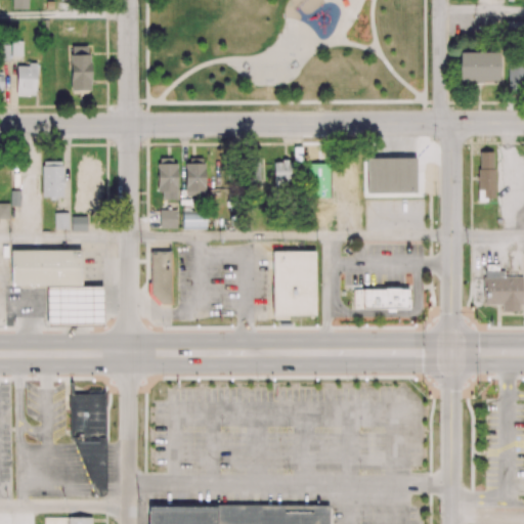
[(10,40),(10,55),(22,55),(22,40),(10,40)]
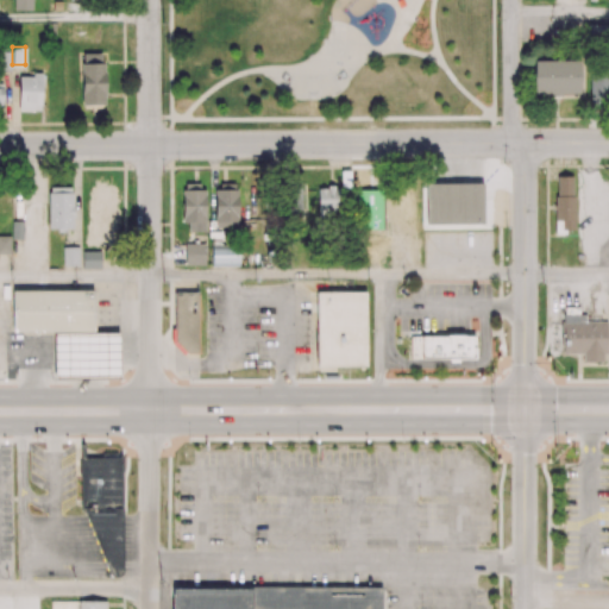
[(554,180),(554,237),(578,237),(578,180),(554,180)]
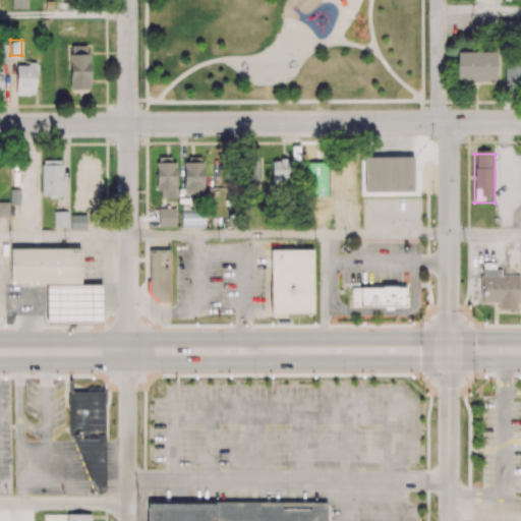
[(365,157),(365,192),(415,192),(415,156),(365,157)]
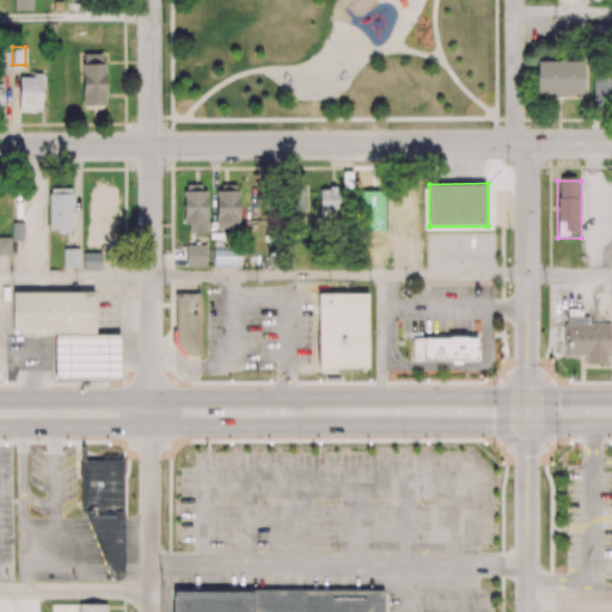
[(11,222),(11,240),(22,240),(22,222),(11,222)]
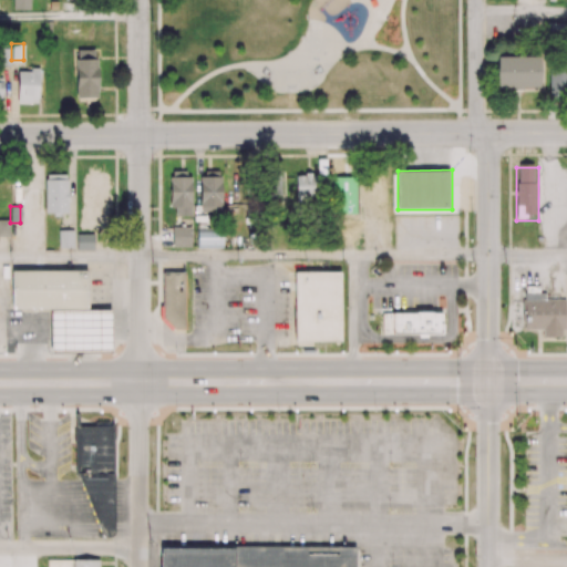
[(0,219),(0,236),(9,236),(9,219),(0,219)]
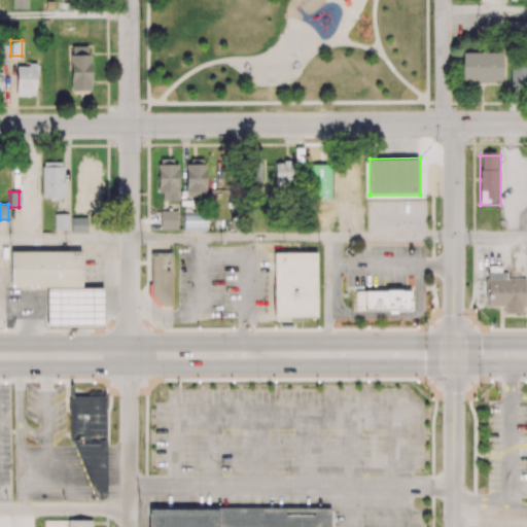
[(54,214),(54,231),(68,230),(68,214),(54,214)]
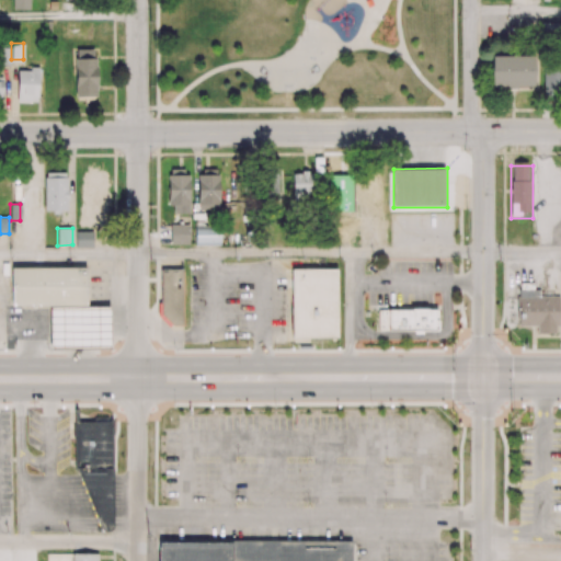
[(13,270),(13,309),(54,309),(90,309),(89,268),(13,270)]
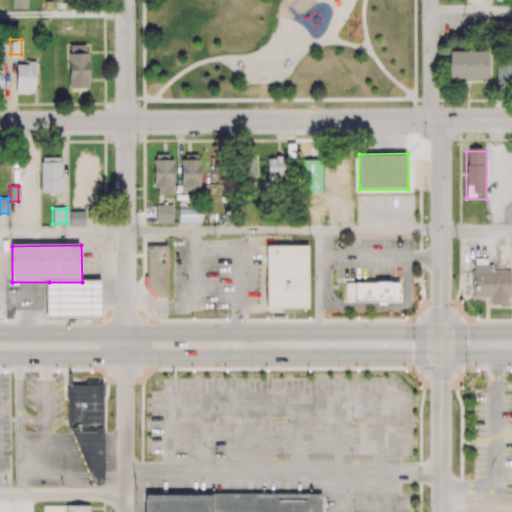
[(169,299),(169,246),(150,246),(150,288),(159,299),(169,299)]
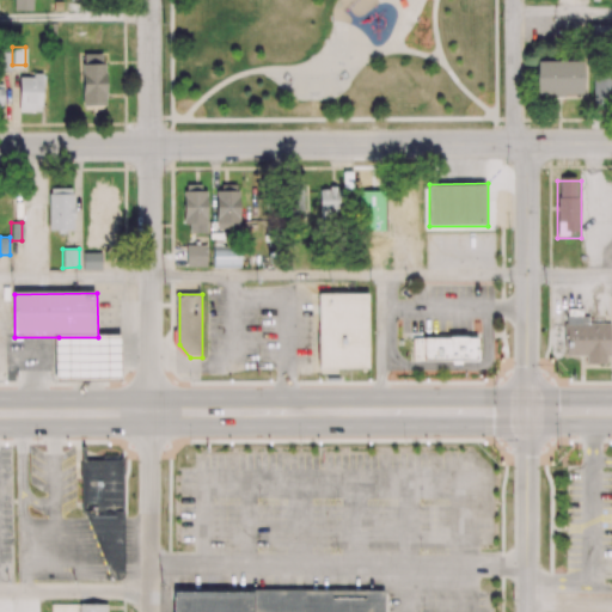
[(320,294),(320,373),(372,372),(372,294),(320,294)]
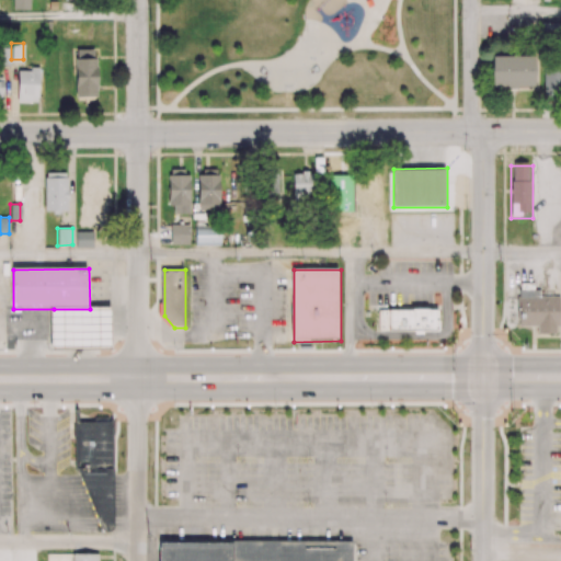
[(518,289),(518,328),(537,328),(537,333),(557,334),(557,327),(560,327),(560,299),(542,299),(542,289),(518,289)]
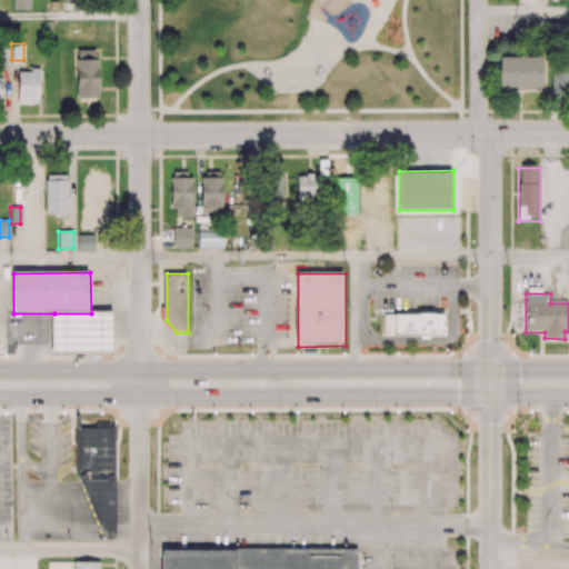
[(55,356),(55,313),(91,313),(117,313),(117,356),(55,356)]
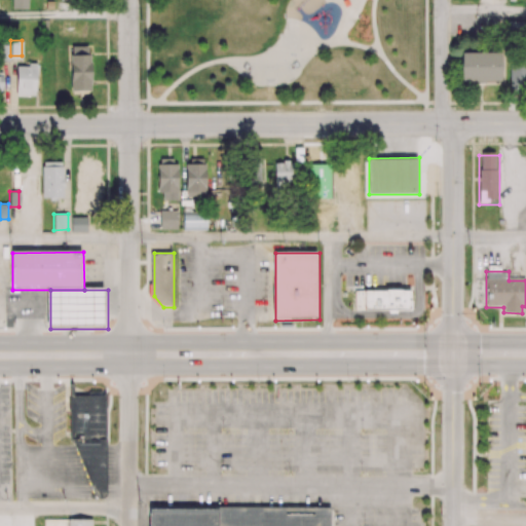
[(353,290),(353,310),(411,310),(411,290),(353,290)]
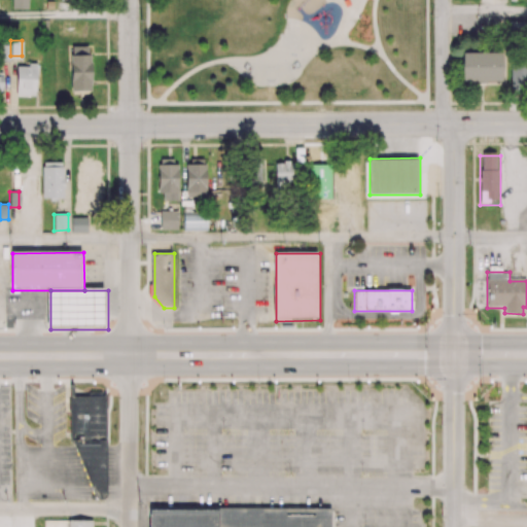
[(72,397),(72,445),(109,444),(109,396),(72,397)]
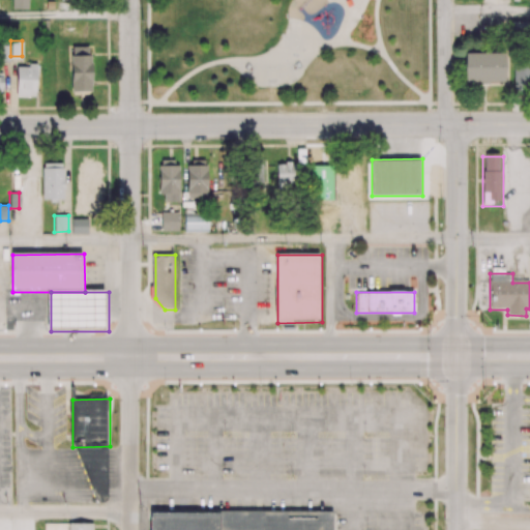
[(110,446),(72,447),(86,476),(96,498),(101,502),(106,502),(110,500),(111,497),(111,477),(110,446)]
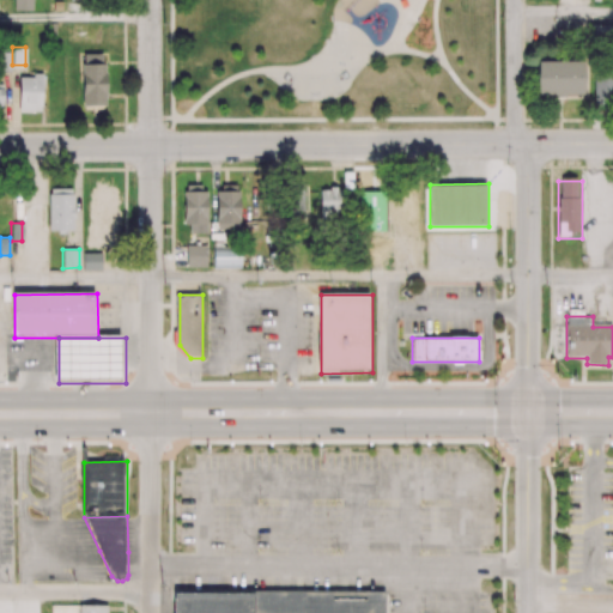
[(177,594),(177,612),(256,612),(258,595),(177,594)]
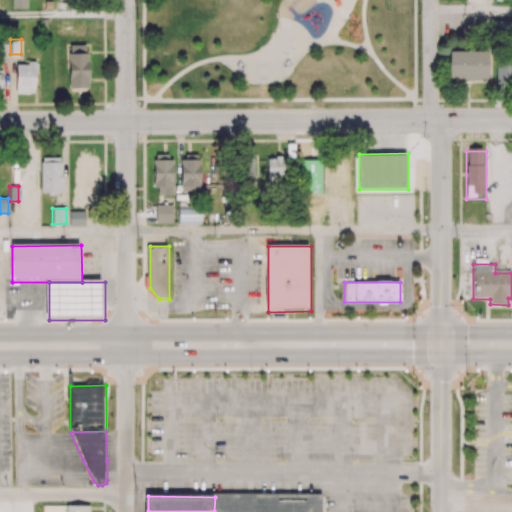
[(322,511),(322,497),(215,497),(214,511),(322,511)]
